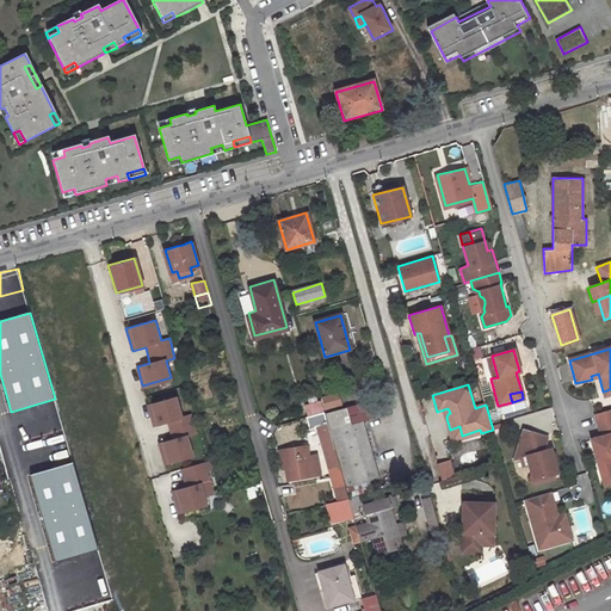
[(177,396),(148,405),(155,427),(167,424),(171,439),(159,443),(165,466),(193,457),(187,437),(197,434),(191,414),(183,417),(177,396)]
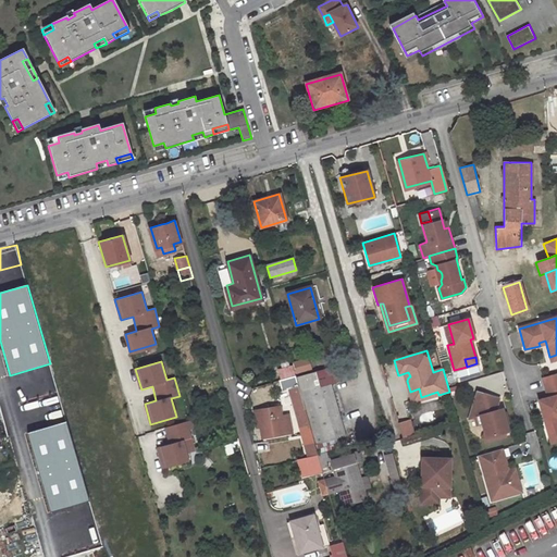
[(310,431),(313,443),(324,441),(344,435),(329,382),(343,378),(338,364),(295,376),(296,381),(310,431)]
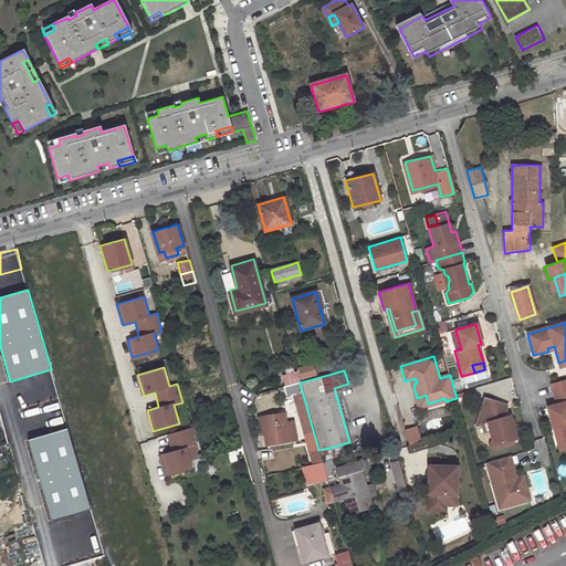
[(296,371),(283,375),(286,385),(300,381),(296,371)]
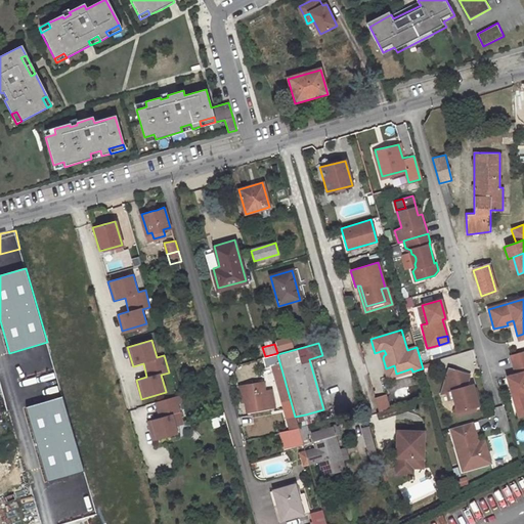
[(430,355),(452,349),(450,344),(429,349),(430,355)]
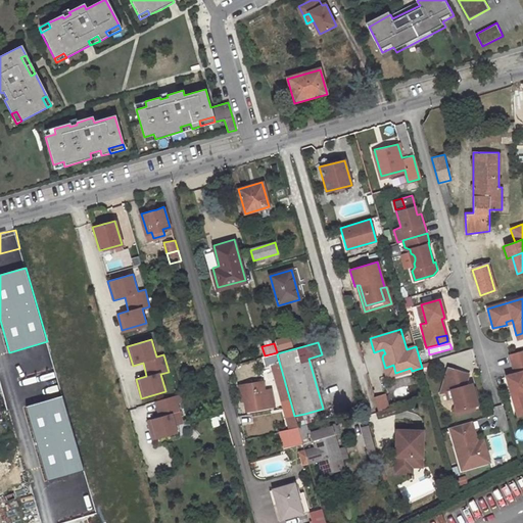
[(507,384),(510,396),(515,395),(518,405),(522,402),(522,350),(509,355),(513,373),(505,375),(506,381),(508,381),(509,384),(507,384)]
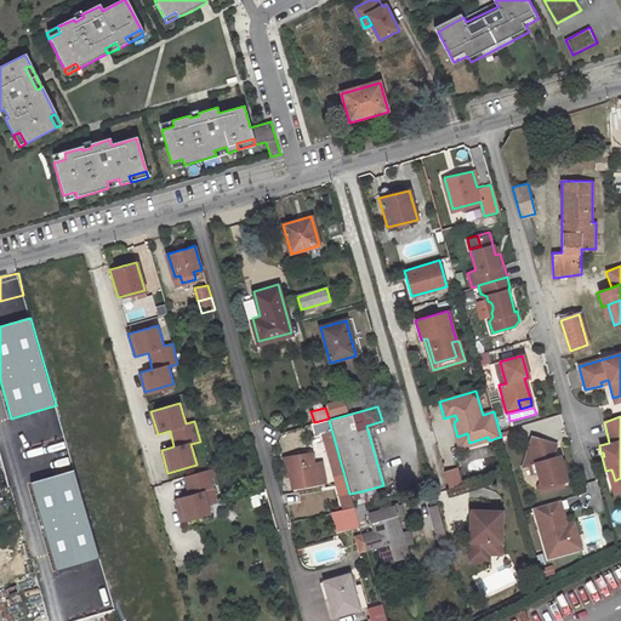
[(346,480),(330,425),(329,420),(329,419),(314,422),(311,423),(314,437),(322,434),(336,483),(346,480)]
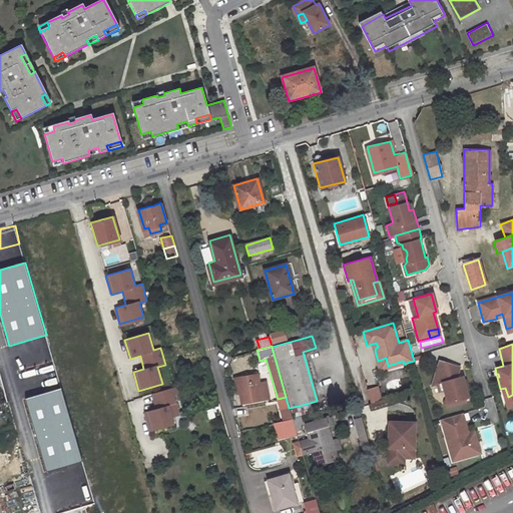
[(386,358),(378,361),(381,372),(404,364),(403,361),(388,366),(386,358)]
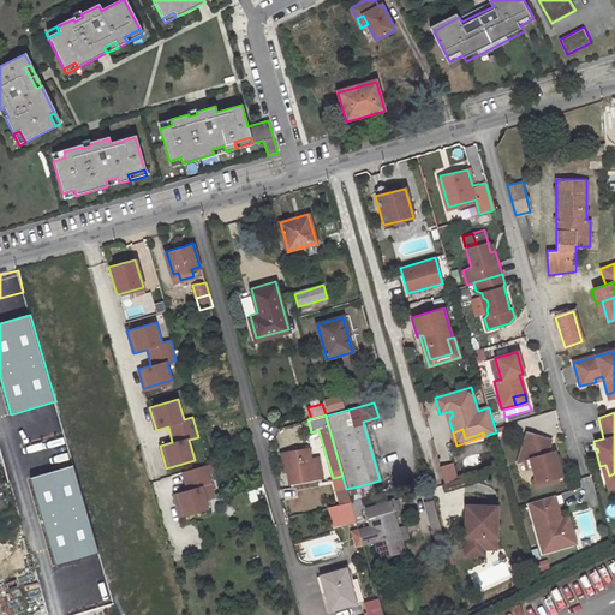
[(525,461),(527,471),(532,470),(535,481),(539,484),(556,479),(561,477),(555,457),(547,454),(550,440),(526,433),(517,464),(525,461)]
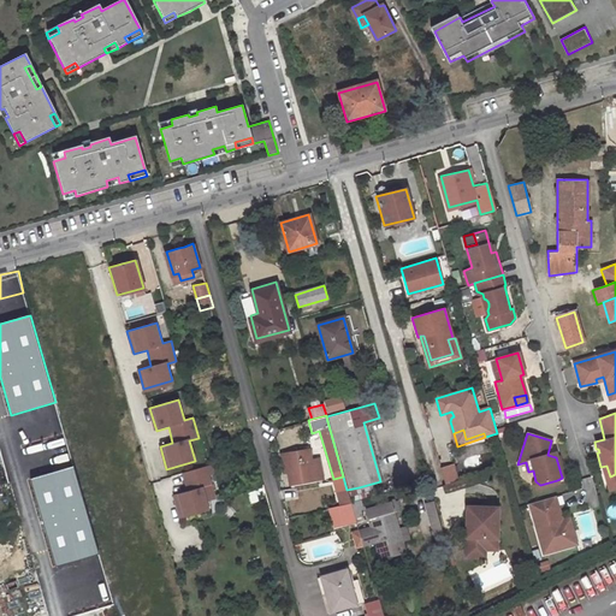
[(286,467),(289,479),(319,474),(317,458),(309,460),(307,446),(282,451),(284,467),(286,467)]
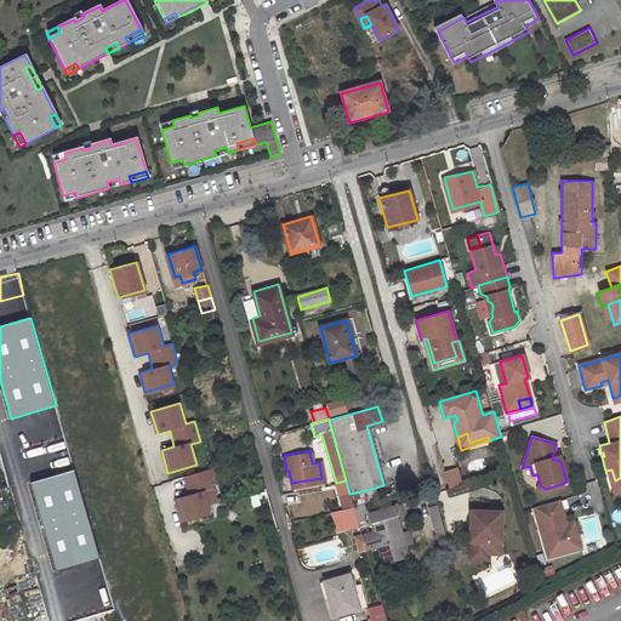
[(182,477),(186,485),(210,478),(217,476),(214,467),(182,477)]
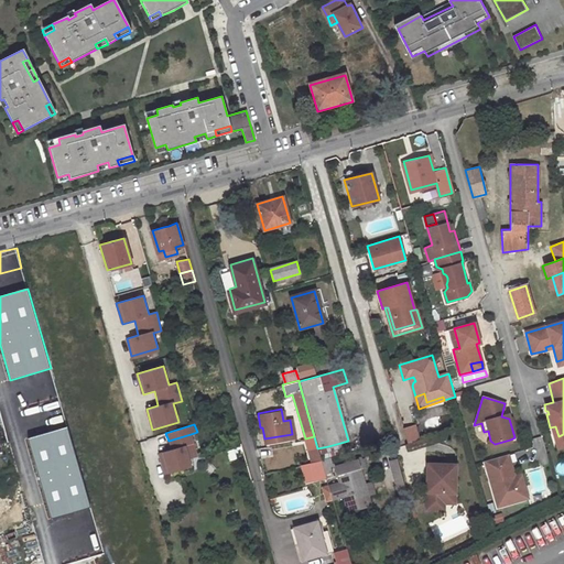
[(403,430),(408,445),(421,442),(416,425),(403,430)]
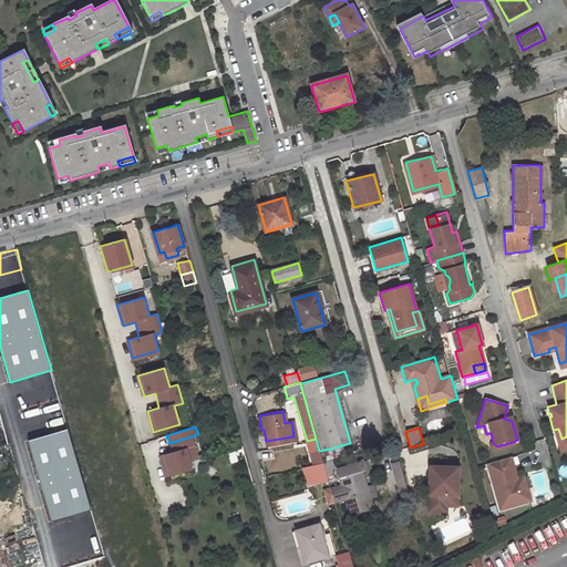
[(66,429),(28,441),(51,521),(90,509),(66,429)]
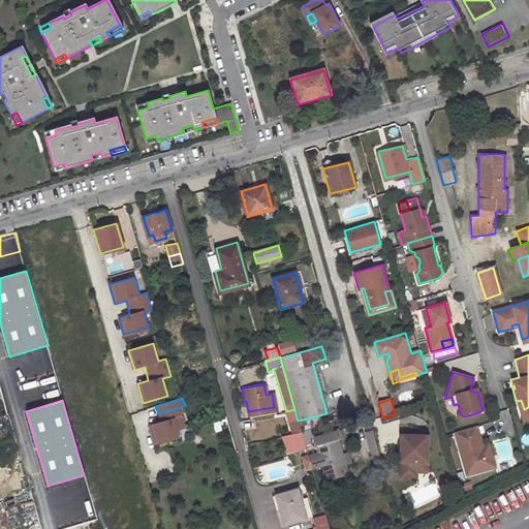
[(160,422),(150,425),(155,445),(180,438),(177,431),(185,429),(179,407),(158,413),(160,422)]
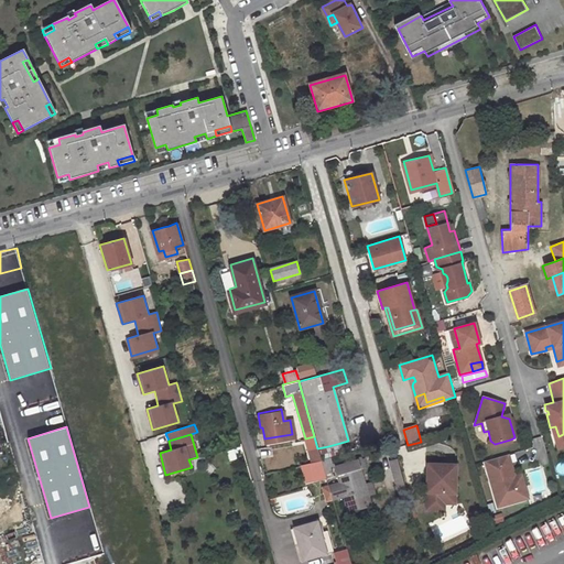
[(305,438),(310,457),(320,454),(317,448),(314,436),(305,438)]
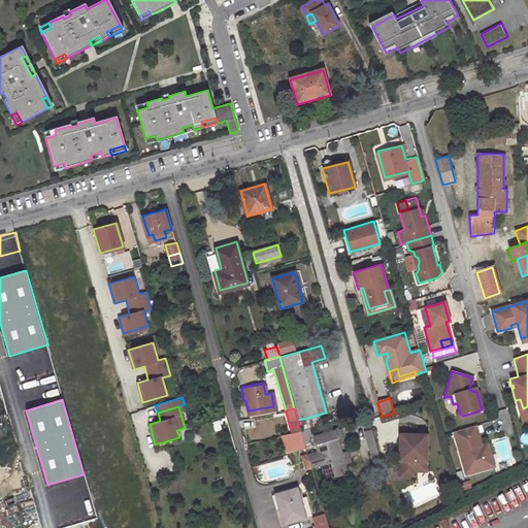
[(461,420),(479,415),(477,411),(463,416),(459,413),(456,417),(461,420)]
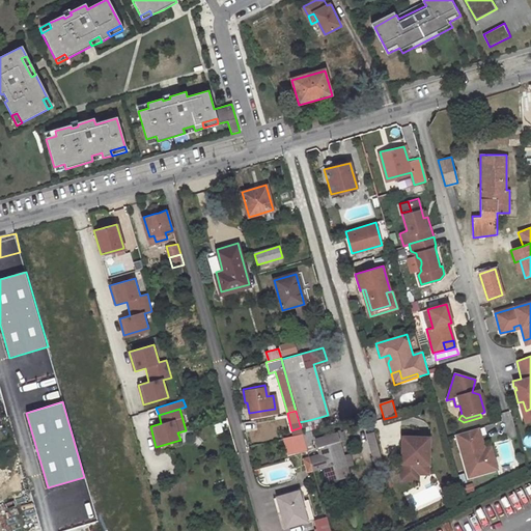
[(305,445),(301,427),(291,430),(281,434),(286,450),(305,445)]
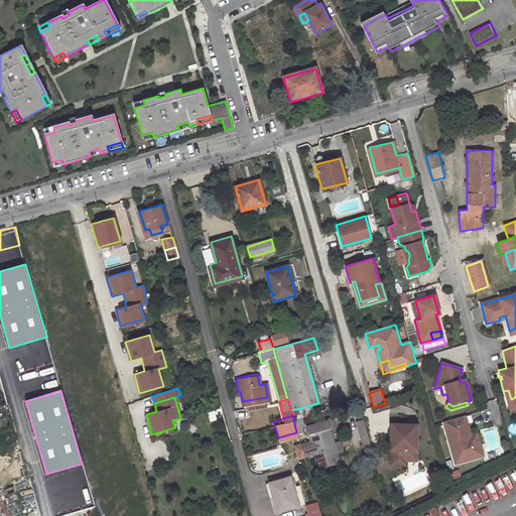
[(468,445),(463,425),(466,424),(464,416),(442,422),(455,464),(475,458),(472,444),(468,445)]
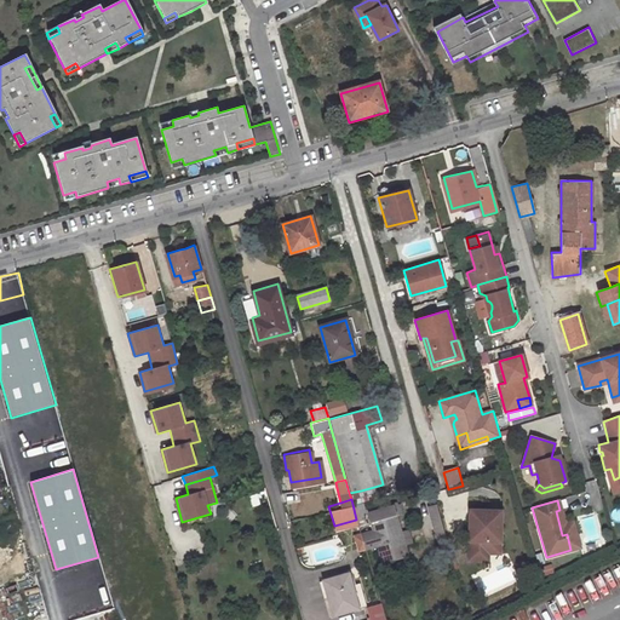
[(429,506),(436,533),(445,532),(436,504),(429,506)]
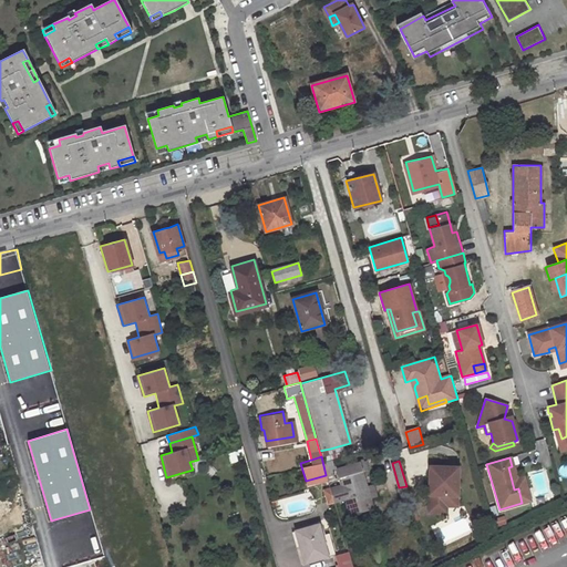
[(344,498),(349,515),(370,509),(367,500),(364,491),(368,490),(367,487),(359,463),(336,470),(339,483),(322,488),(327,504),(344,498)]
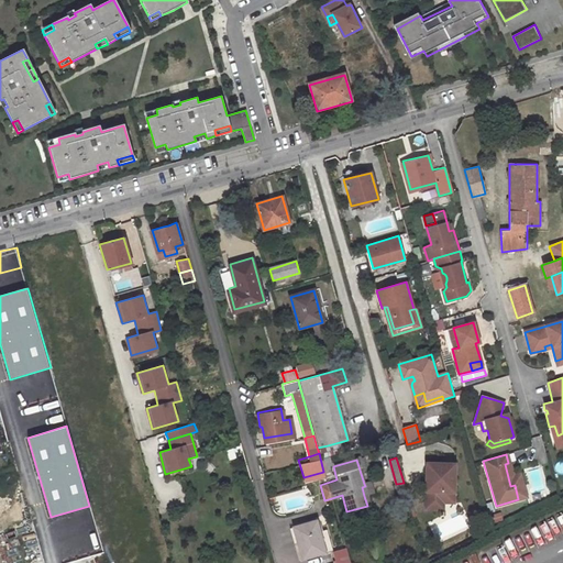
[(505,464),(510,486),(515,485),(518,499),(526,498),(519,475),(512,477),(508,463),(505,464)]
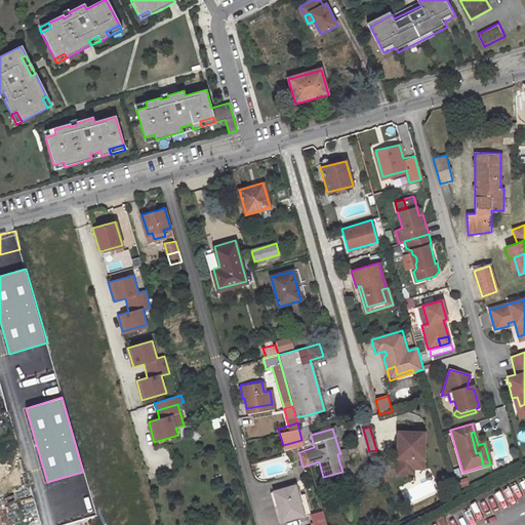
[(397,440),(396,468),(412,469),(412,459),(422,459),(422,434),(400,433),(400,440),(397,440)]
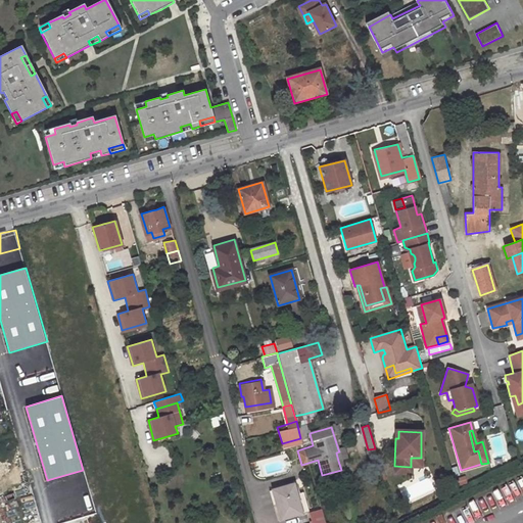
[(336,453),(338,461),(346,458),(343,447),(338,449),(339,452),(336,453)]
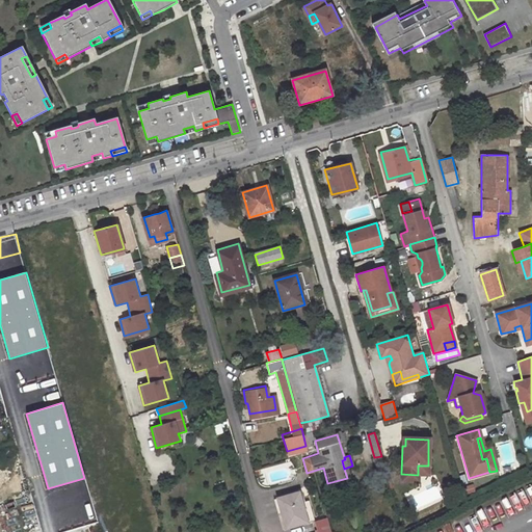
[(418,466),(418,475),(427,475),(428,466),(418,466)]
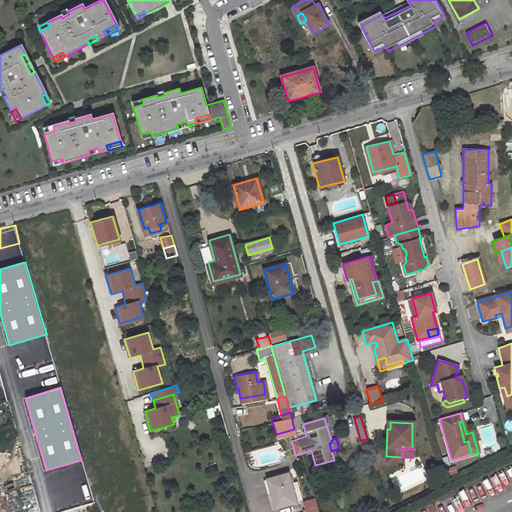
[(293,504),(286,476),(265,481),(273,510),(293,504)]
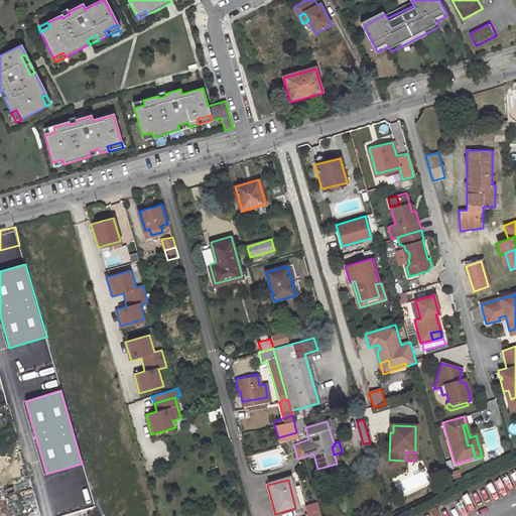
[(306,515),(319,515),(316,501),(303,505),(306,515)]
